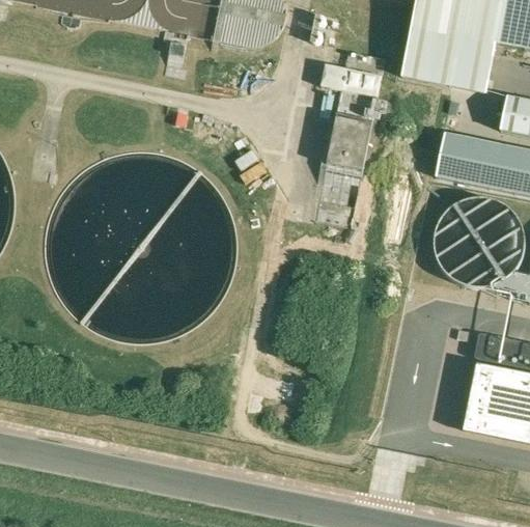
[(199,0),(193,37),(208,40),(241,48),(257,39),(269,27),(274,8),(270,0),(199,0)]
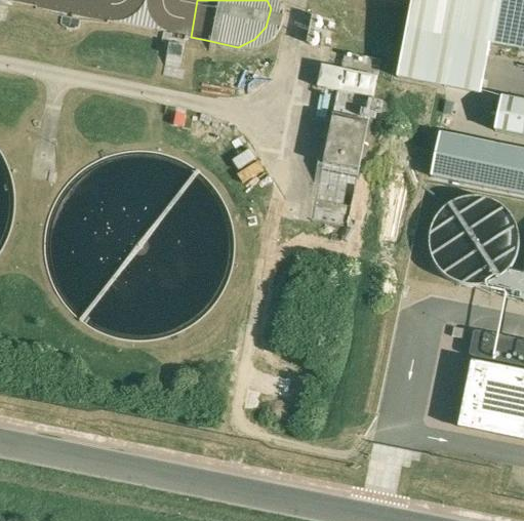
[(410,0),(396,73),(447,83),(457,38),(465,0),(410,0)]
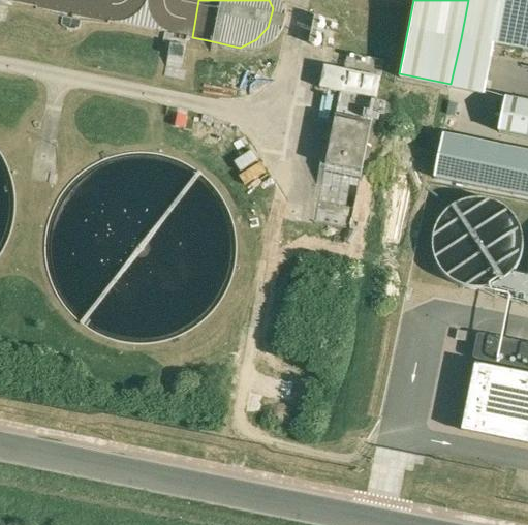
[(468,0),(461,38),(493,44),(494,40),(492,40),(499,0),(468,0)]
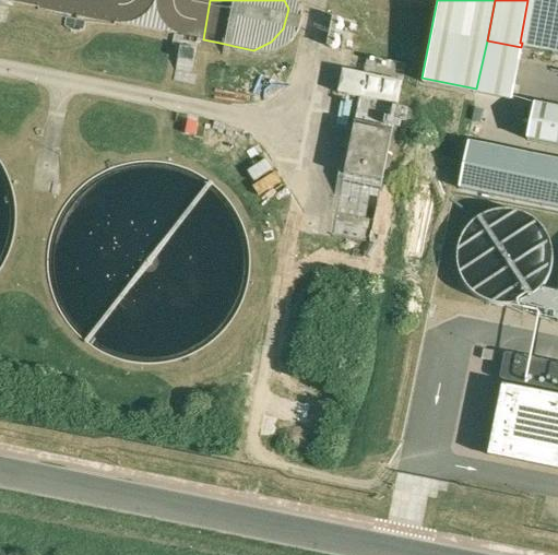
[(527,0),(520,43),(522,43),(557,49),(557,0),(527,0)]
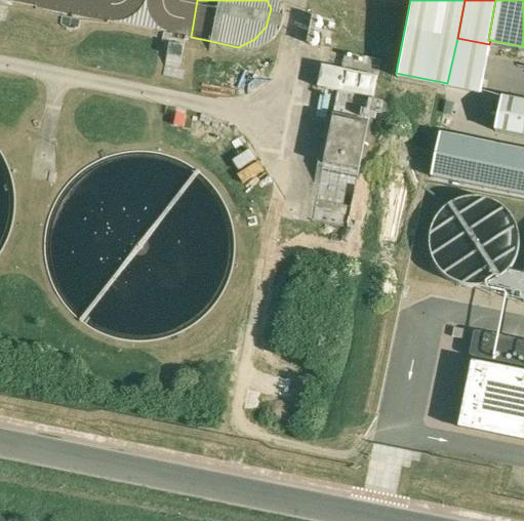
[(457,38),(447,83),(480,89),(489,44),(457,38)]
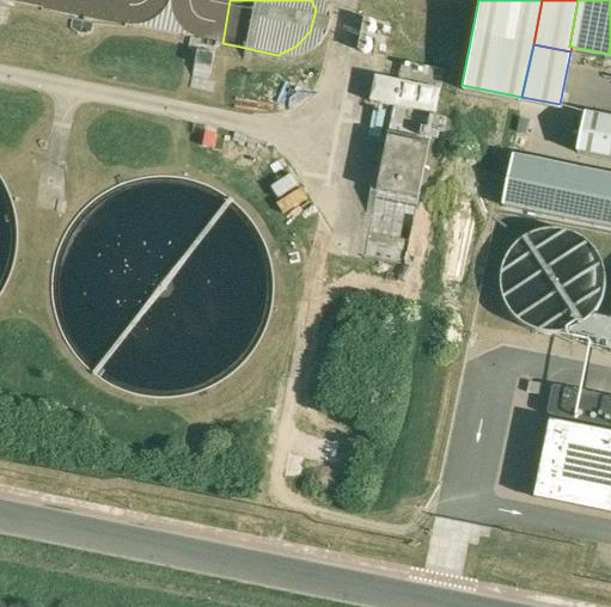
[(361,252),(403,261),(431,124),(443,127),(445,114),(433,111),(443,65),(401,56),(397,77),(373,72),(368,96),(392,100),(361,252)]
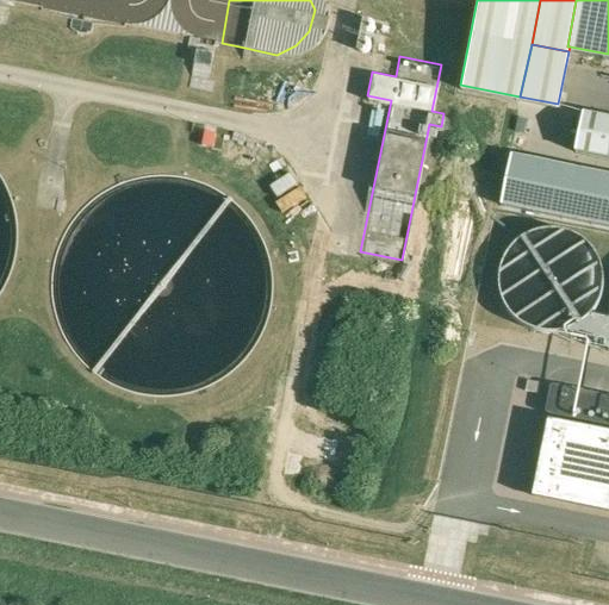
[(572,148),(608,155),(608,113),(580,108),(572,148)]
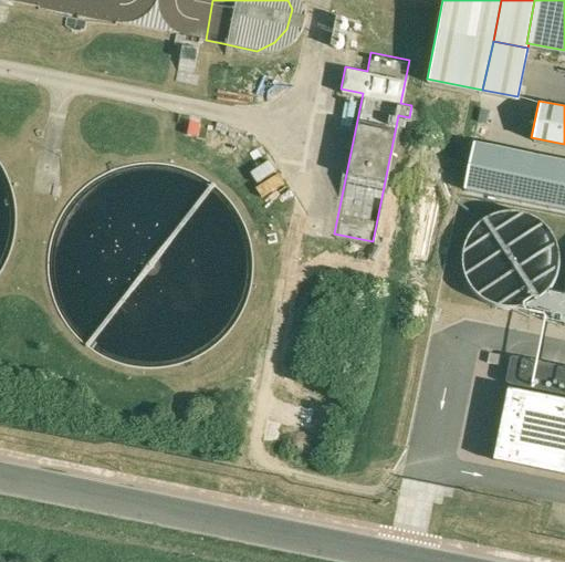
[(564,207),(564,159),(472,141),(462,187),(564,207)]
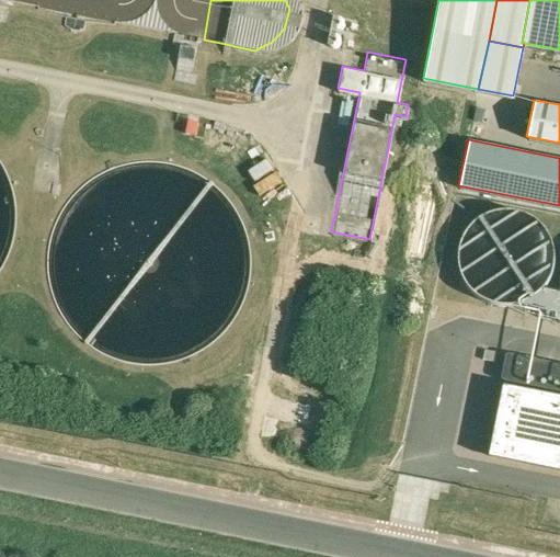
[(559,361),(509,350),(507,350),(507,351),(506,351),(505,352),(501,374),(501,375),(502,375),(502,376),(503,376),(559,387),(559,361)]
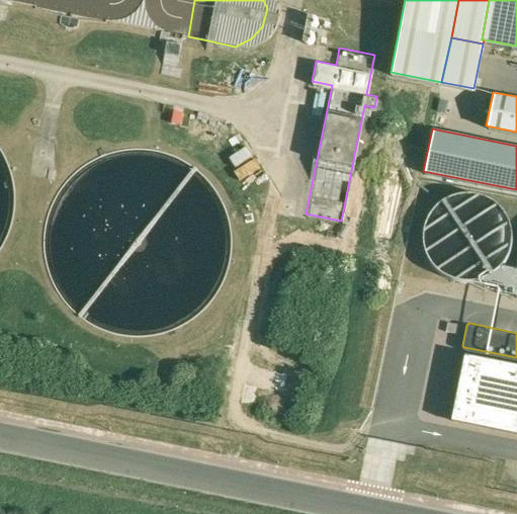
[(516,364),(467,354),(454,418),(516,430),(516,364)]
